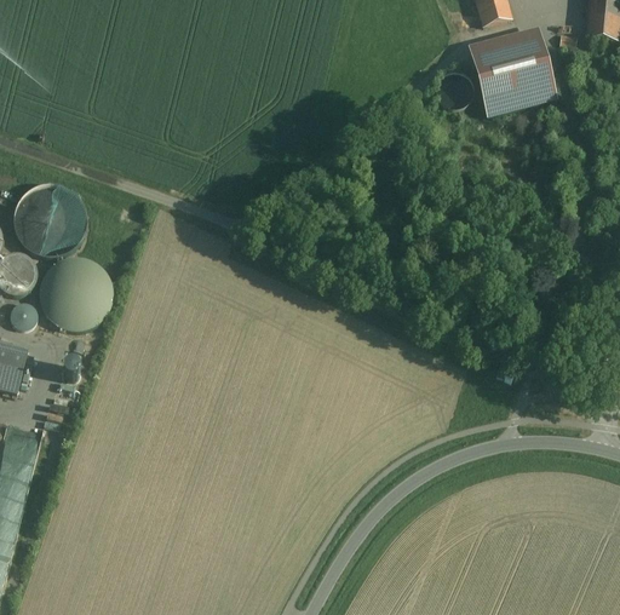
[(475,0),(483,27),(511,18),(505,0),(475,0)]
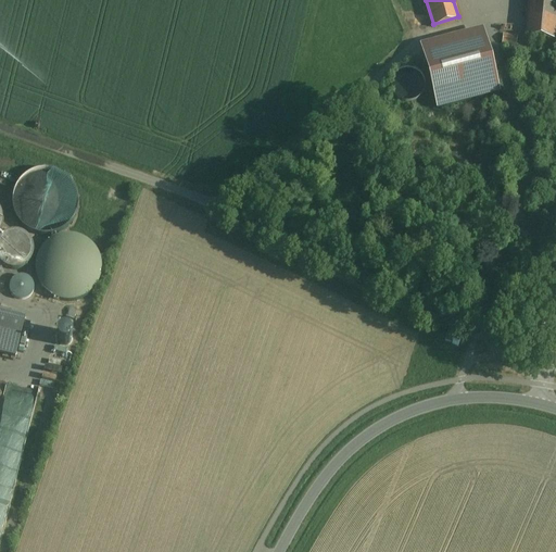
[(529,0),(526,33),(544,34),(543,51),(555,52),(555,38),(555,0),(529,0)]
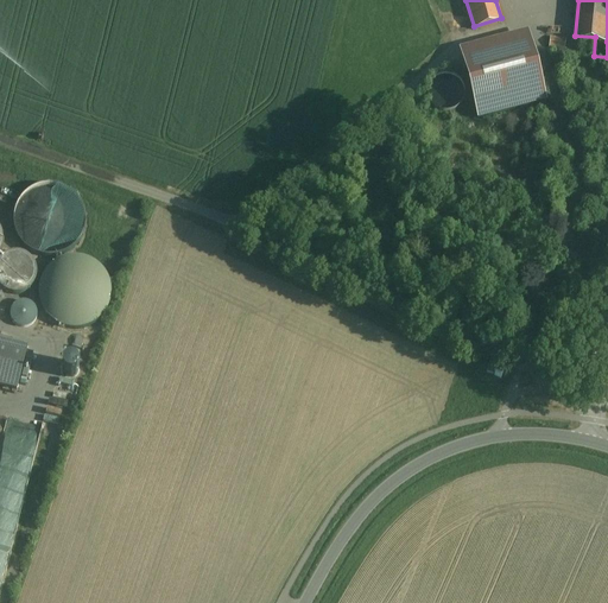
[(550,44),(565,44),(565,32),(550,32),(550,44)]
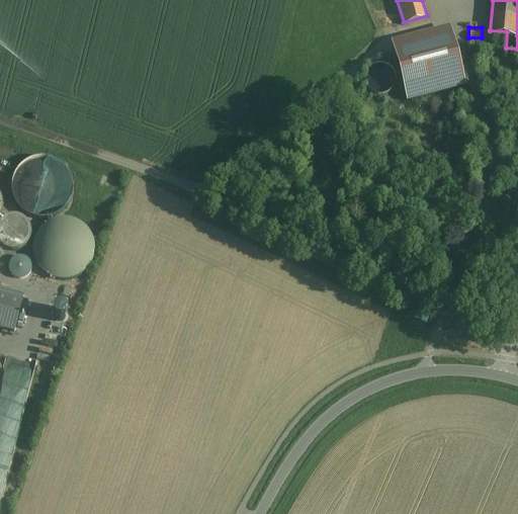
[(431,35),(415,40),(394,47),(408,98),(429,92),(446,88),(463,83),(449,30),(431,35)]
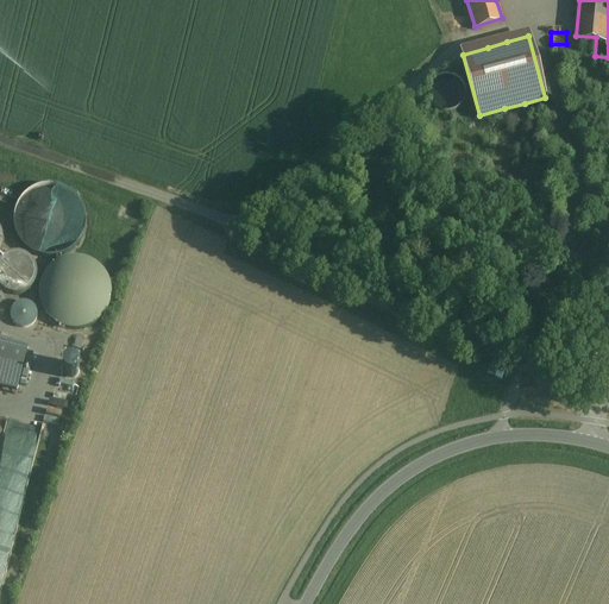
[(18,234),(26,245),(38,252),(52,253),(66,250),(76,241),(85,230),(86,215),(82,202),(74,190),(61,183),(46,182),(32,187),(22,195),(16,208),(14,221),(18,234)]
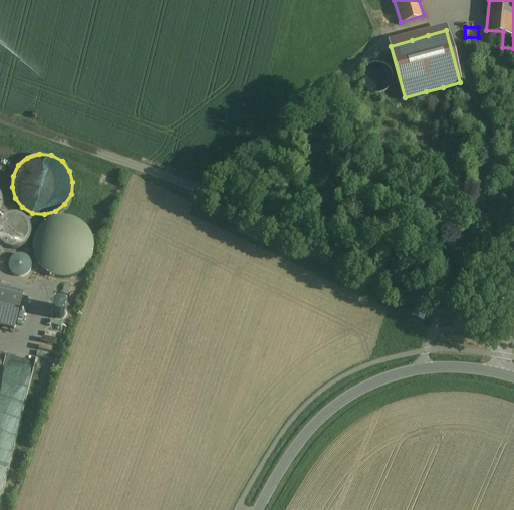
[(0,239),(2,242),(5,244),(8,245),(11,246),(15,246),(18,245),(21,244),(24,242),(26,240),(28,237),(30,234),(31,230),(31,227),(30,224),(29,221),(28,218),(25,215),(23,213),(20,211),(17,210),(13,210),(10,210),(7,211),(4,213),(1,215),(0,216),(0,239)]
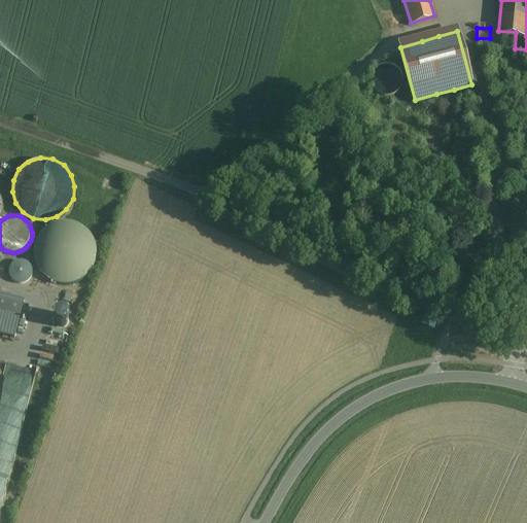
[(40,231),(38,235),(36,238),(34,242),(34,246),(33,250),(33,253),(34,257),(35,262),(37,266),(39,269),(41,272),(44,275),(47,277),(51,279),(55,280),(59,281),(63,282),(67,282),(71,281),(75,280),(78,279),(82,277),(85,274),(88,272),(91,268),(93,265),(94,262),(96,257),(96,253),(96,249),(96,245),(95,241),(93,238),(92,234),(89,231),(86,228),(83,225),(79,223),(76,221),(72,220),(68,219),(64,219),(61,219),(57,220),(53,221),(49,223),(45,225),(42,229),(40,231)]
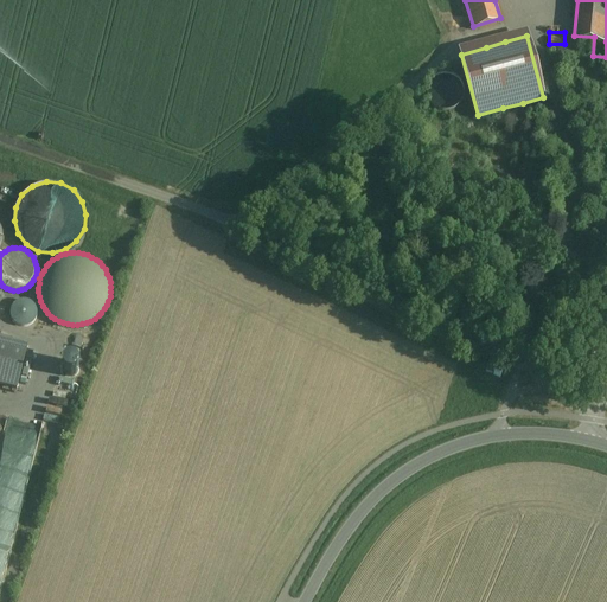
[(10,308),(10,311),(11,314),(12,316),(13,319),(16,321),(18,322),(21,324),(25,324),(27,322),(30,321),(32,320),(34,318),(36,315),(37,312),(37,309),(37,306),(36,303),(33,301),(31,299),(29,298),(25,296),(23,296),(19,298),(17,299),(14,300),(12,302),(11,305),(10,308)]
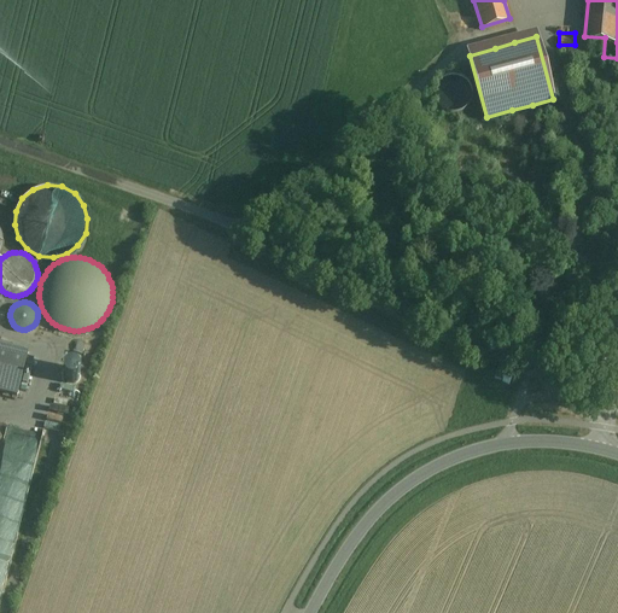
[(28,350),(0,343),(0,387),(17,392),(28,350)]
